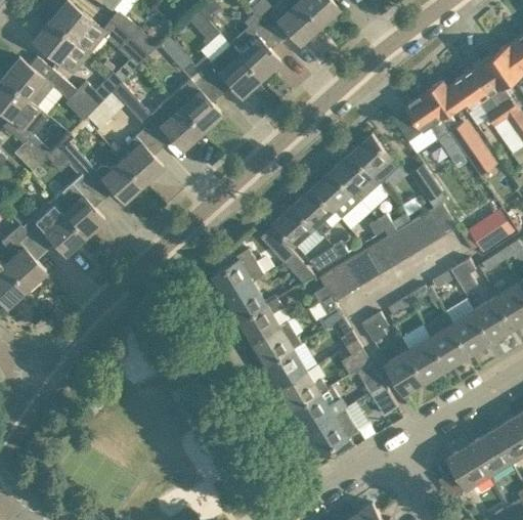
[(99,0),(111,9),(118,0),(99,0)]
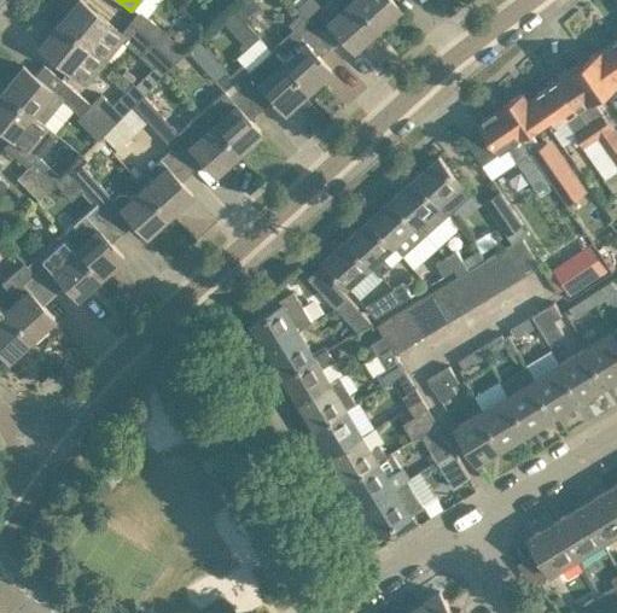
[(374,33),(345,0),(332,0),(321,11),(309,0),(304,0),(294,11),(298,17),(308,28),(329,50),(339,40),(351,53),(374,33)]
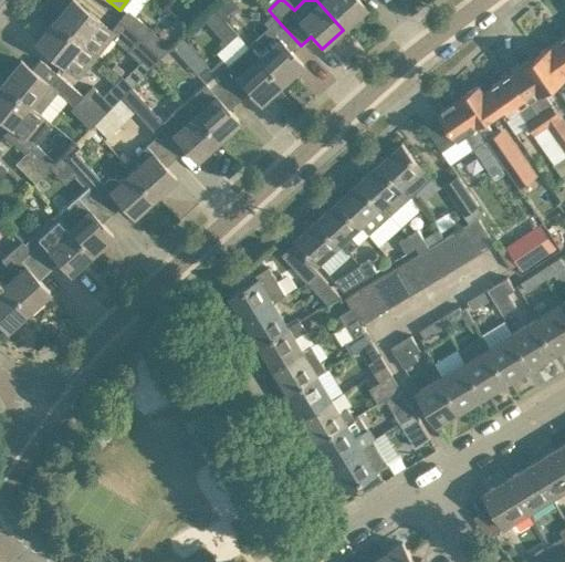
[(316,0),(343,30),(365,10),(355,0),(316,0)]
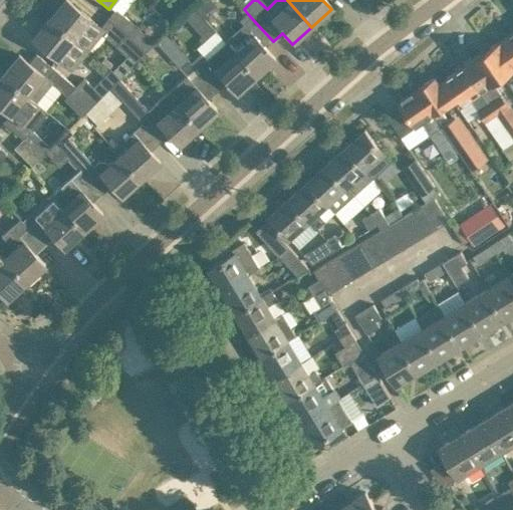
[(64,1),(47,20),(87,53),(100,37),(114,48),(124,37),(105,22),(99,30),(64,1)]
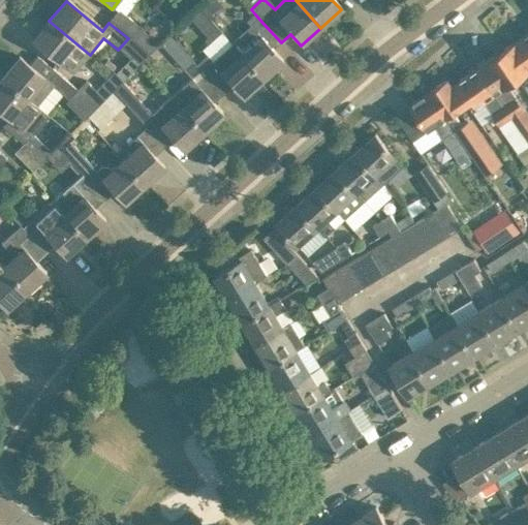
[(129,39),(148,58),(157,49),(138,30),(117,12),(109,23),(128,38),(129,39)]
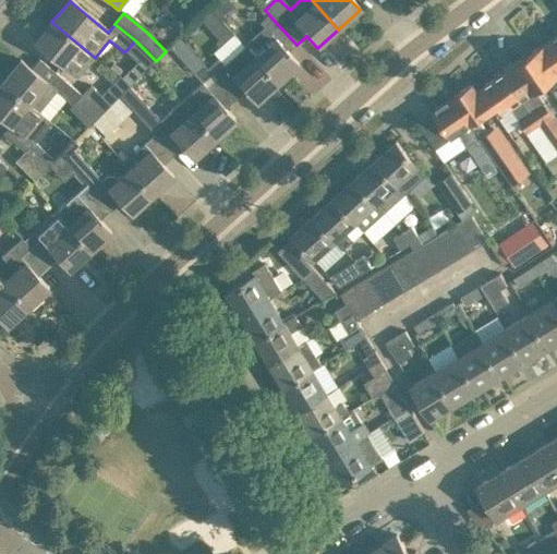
[(243,49),(276,85),(297,67),(287,55),(297,45),(278,25),(269,15),(258,25),(264,31),(243,49)]
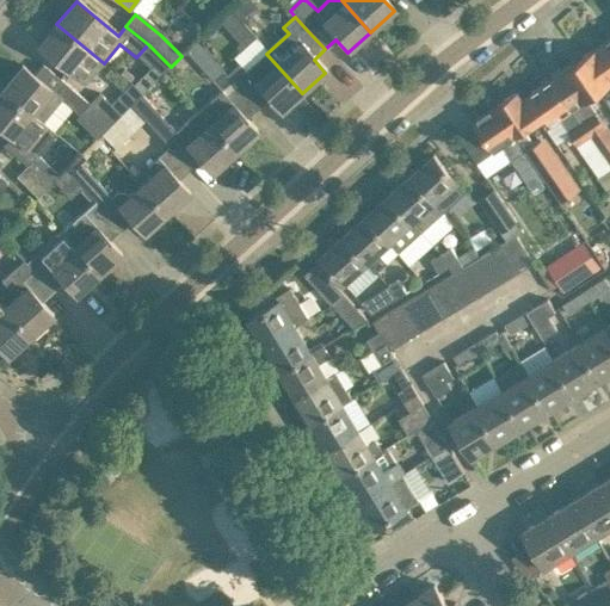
[(84,87),(104,63),(56,24),(37,48),(84,87)]
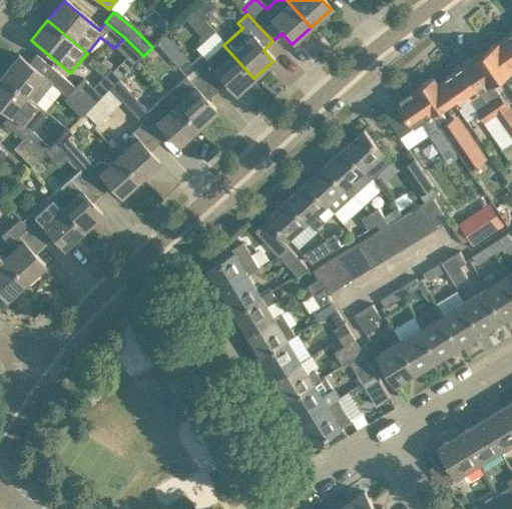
[(195,47),(204,58),(223,42),(215,32),(195,47)]
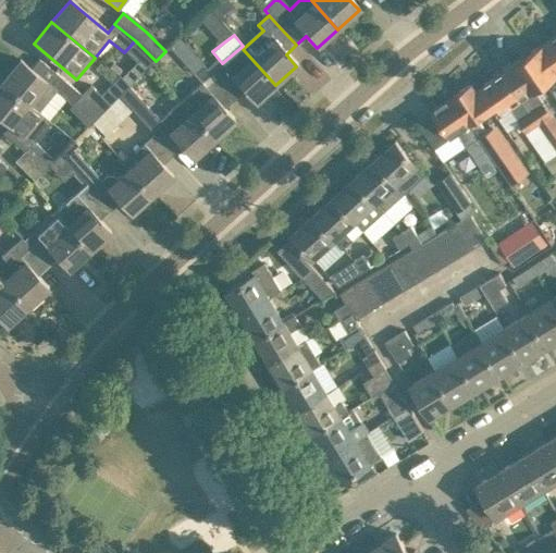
[(177,39),(168,48),(181,62),(189,52),(177,39)]
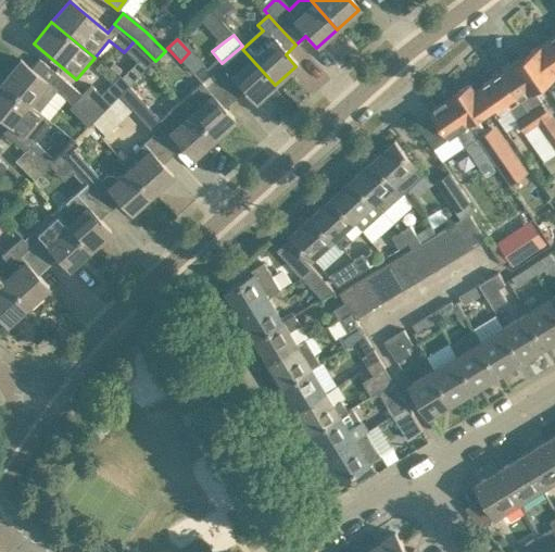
[(136,41),(128,49),(139,61),(137,63),(144,71),(155,61),(136,41)]
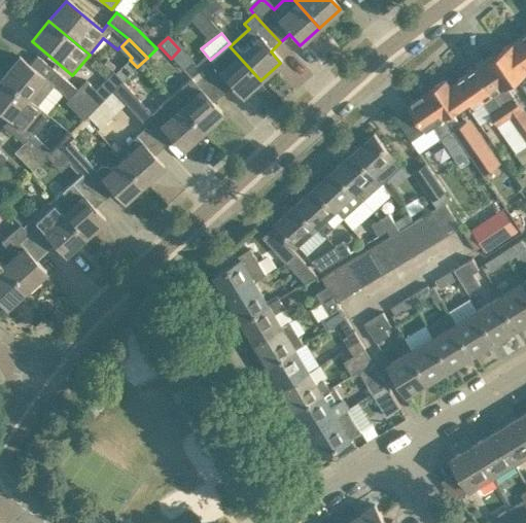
[(525,48),(520,39),(497,55),(516,81),(525,74),(525,48)]
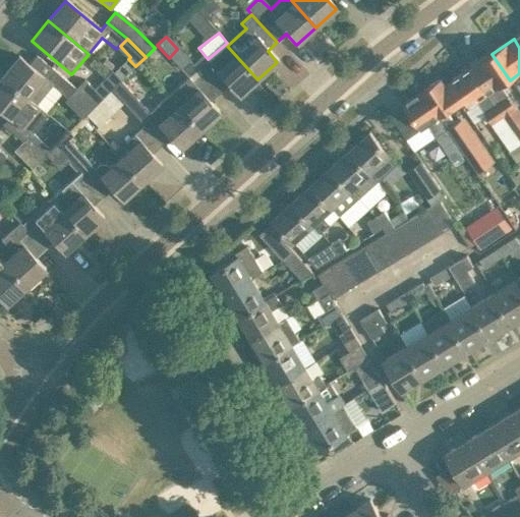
[(201,75),(219,95),(228,85),(238,97),(257,79),(227,46),(208,63),(203,57),(192,65),(197,71),(201,75)]
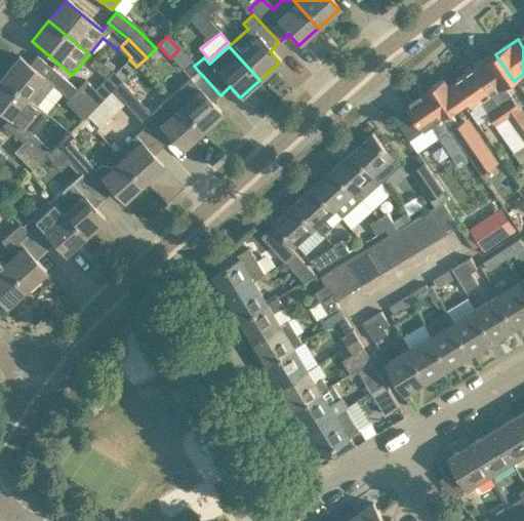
[(473,70),(507,119),(523,144),(523,116),(508,93),(505,88),(514,81),(495,54),(473,70)]
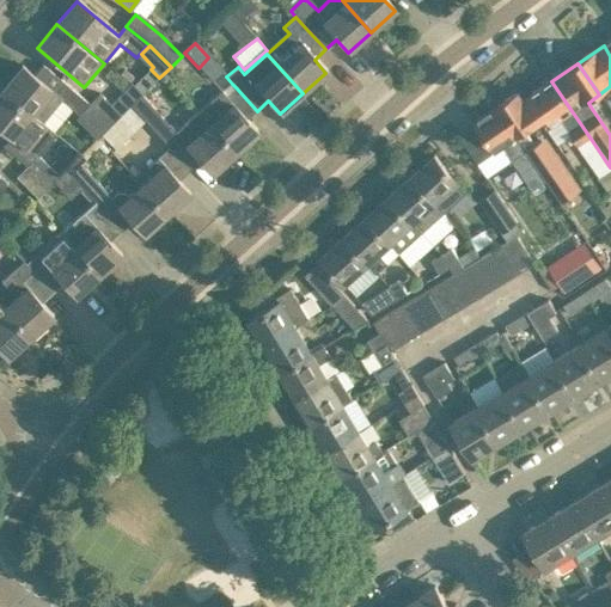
[(1,92),(42,126),(61,100),(49,91),(20,68),(1,92)]
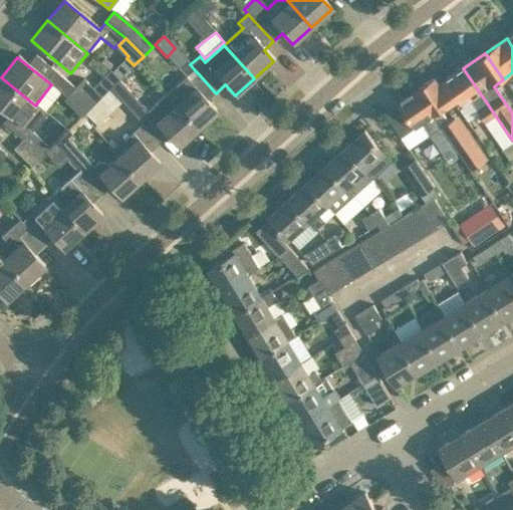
[(124,60),(111,73),(118,80),(134,65),(126,58),(124,60)]
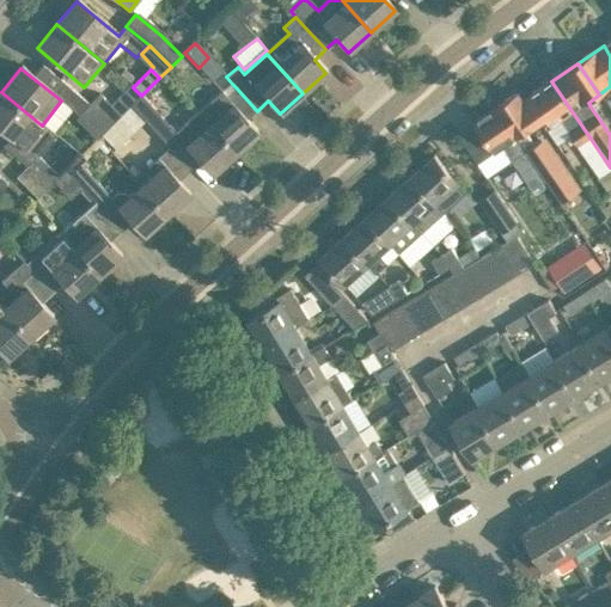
[(609,196),(610,194),(610,167),(591,139),(551,81),(530,96),(547,120),(551,128),(560,122),(578,148),(578,149),(599,181),(598,181),(609,196)]
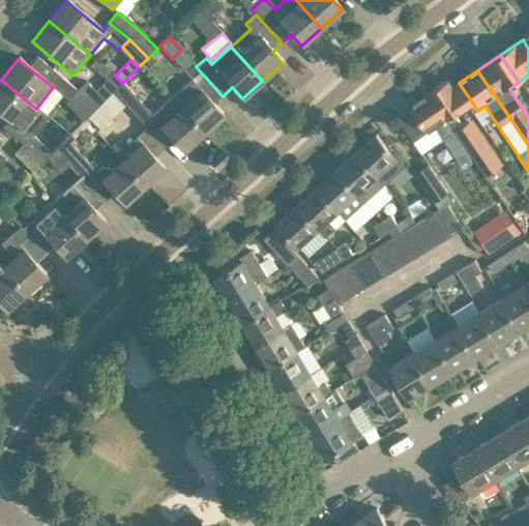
[(171,99),(175,104),(203,134),(223,116),(212,105),(223,96),(205,77),(201,72),(192,82),(190,81),(171,99)]
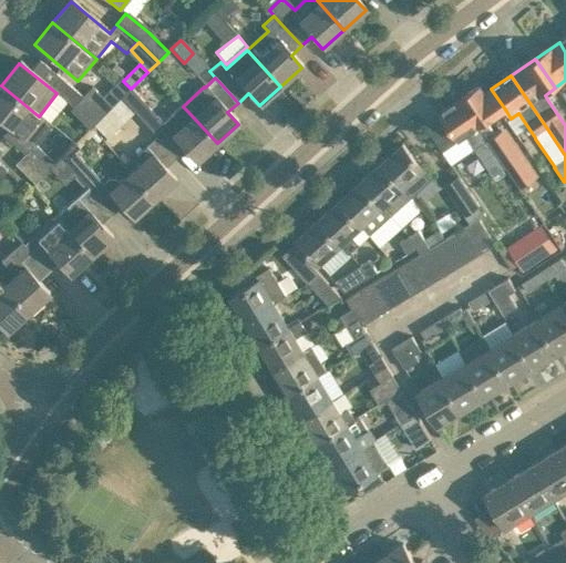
[(121,80),(101,99),(111,110),(119,101),(131,89),(123,81),(121,79),(121,80)]
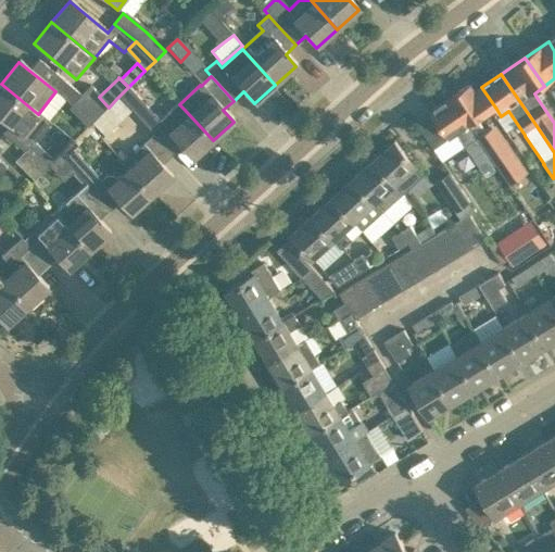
[(42,118),(38,114),(1,84),(0,85),(0,118),(25,139),(42,118)]
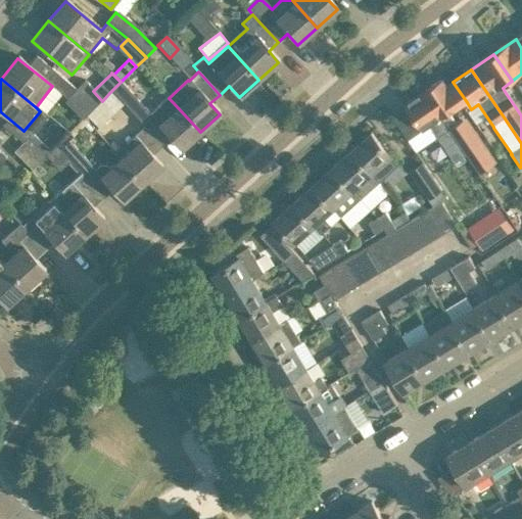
[(441,81),(423,93),(475,171),(488,161),(461,122),(456,126),(448,115),(467,102),(453,82),(445,87),(441,81)]
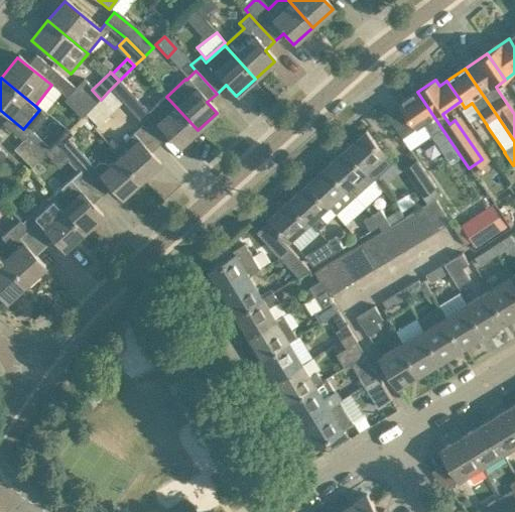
[(83,81),(74,89),(75,90),(92,108),(101,100),(92,90),(83,81)]
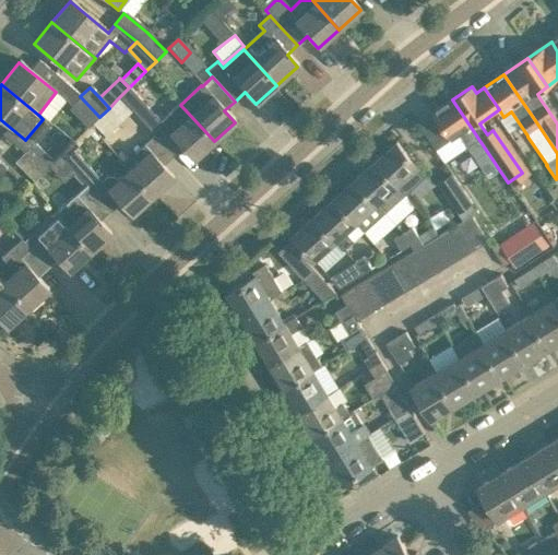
[(69,107),(67,109),(86,130),(90,127),(91,126),(99,117),(81,97),(80,96),(69,107)]
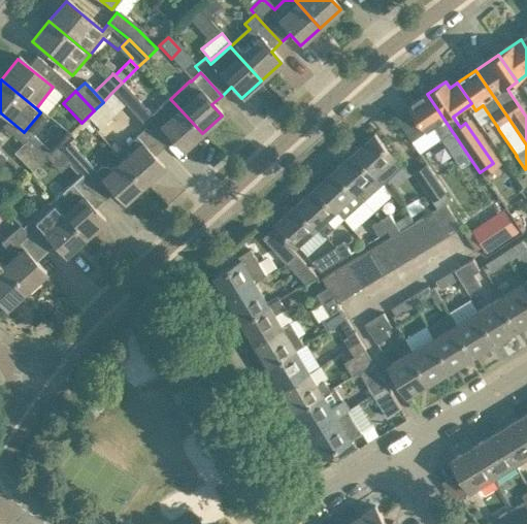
[(94,110),(86,119),(99,132),(123,107),(110,94),(103,102),(94,110)]
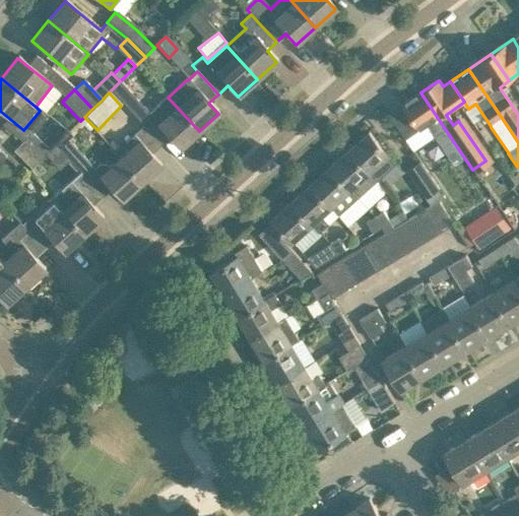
[(462,156),(463,155),(452,139),(420,92),(401,106),(419,132),(431,125),(439,135),(434,138),(461,178),(471,171),(462,156)]
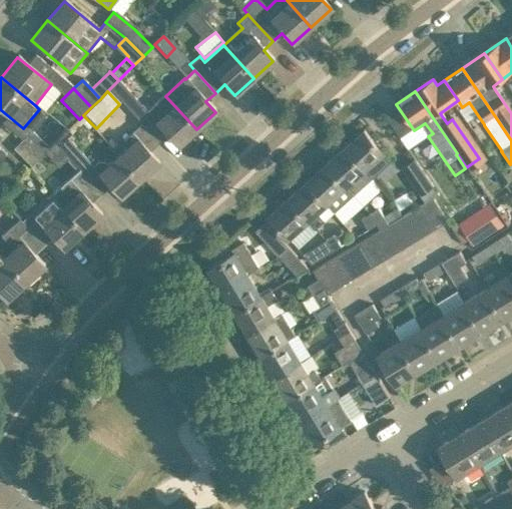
[(141,107),(131,115),(146,131),(157,144),(167,136),(177,147),(196,129),(169,100),(165,96),(146,112),(141,107)]
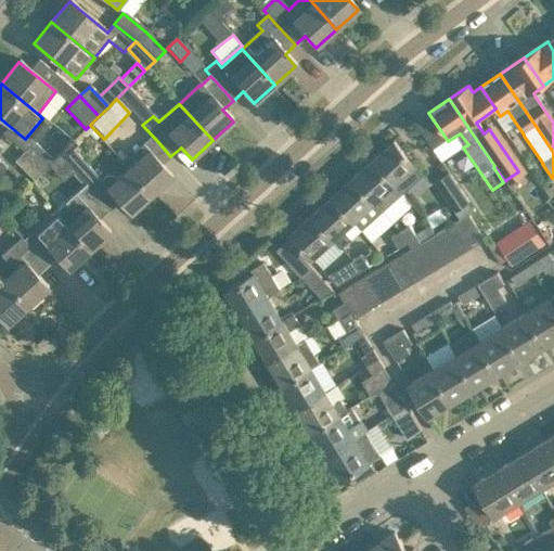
[(137,158),(126,169),(151,196),(171,178),(160,166),(170,156),(158,142),(150,150),(143,144),(132,154),(137,158)]
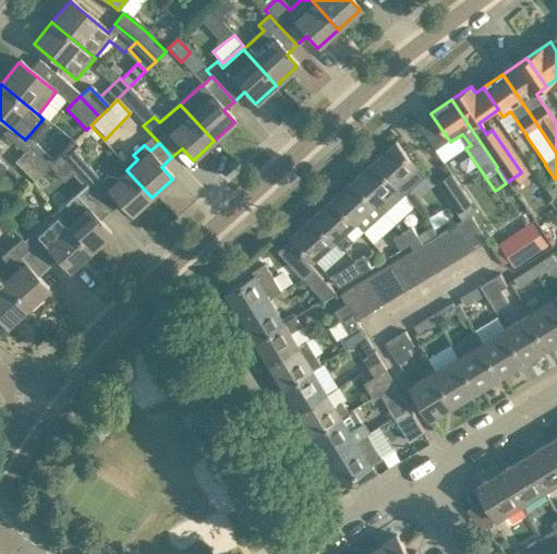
[(23,154),(43,173),(52,164),(33,144),(23,154)]
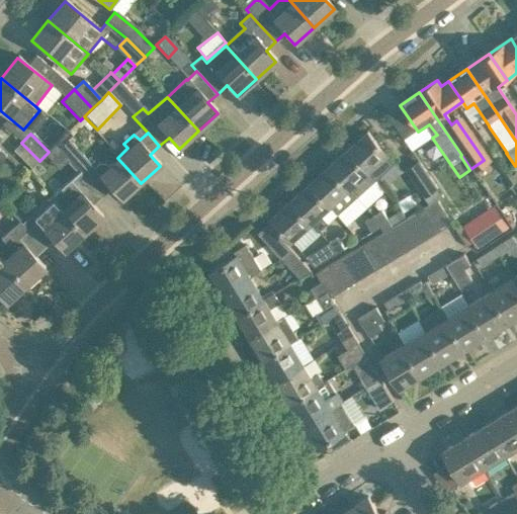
[(371,178),(375,182),(395,165),(386,156),(367,134),(348,151),(367,173),(371,178)]
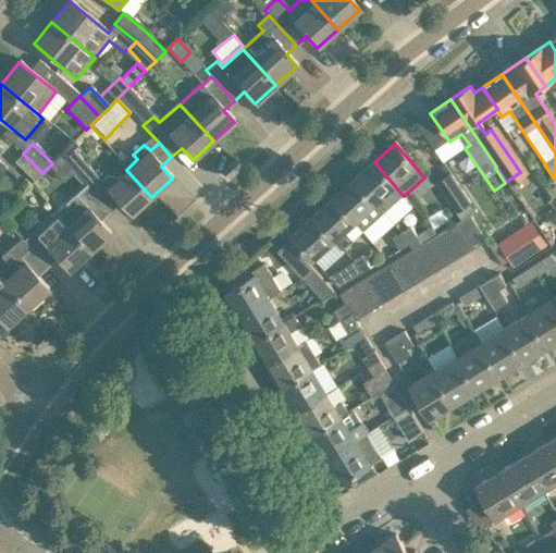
[(100,183),(73,151),(63,161),(85,186),(109,213),(120,204),(130,216),(151,197),(126,170),(114,181),(112,179),(106,179),(100,183)]
